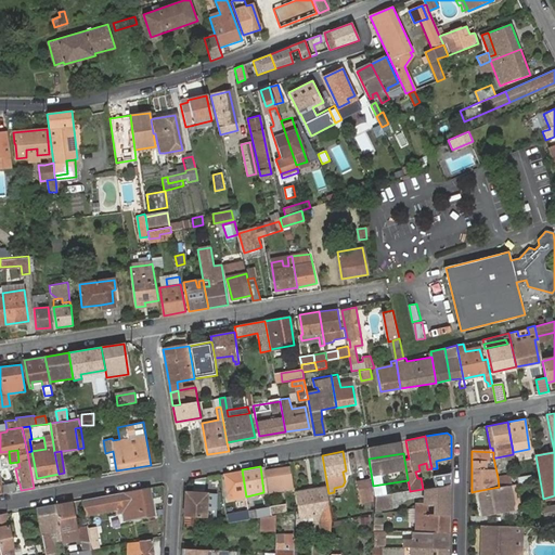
[(293,487),(288,466),(267,470),(270,491),(293,487)]
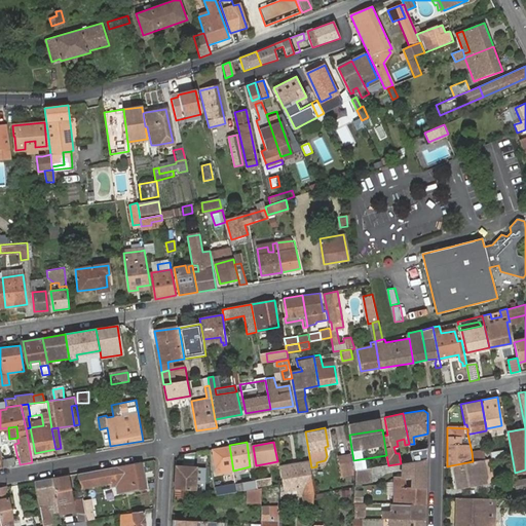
[(217,474),(219,473),(218,467),(232,464),(229,445),(213,448),(217,474)]
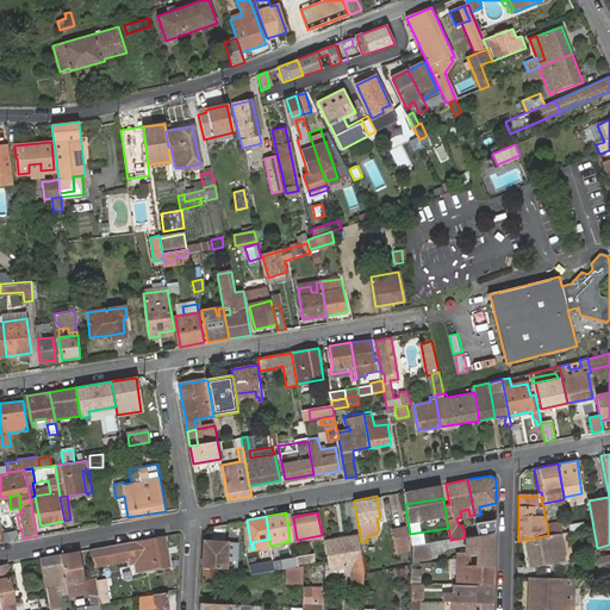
[(571,531),(582,529),(579,520),(568,522),(571,531)]
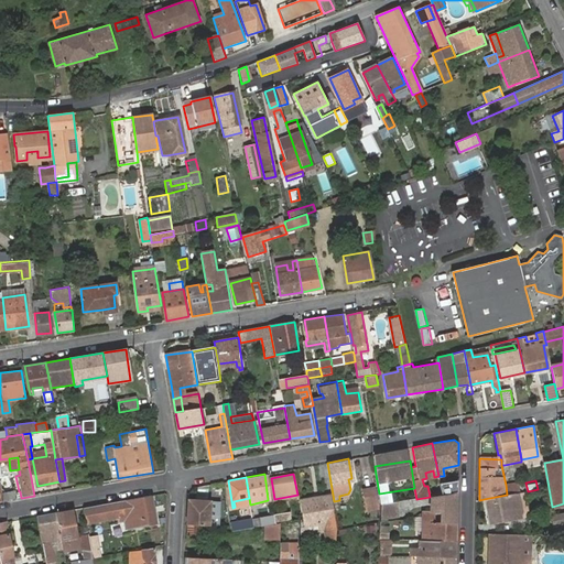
[(440,485),(442,495),(457,492),(455,483),(440,485)]
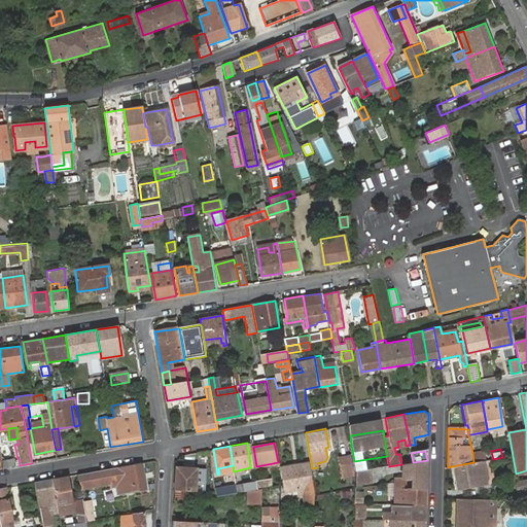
[(482,461),(486,460),(484,451),(472,453),(473,462),(482,461)]
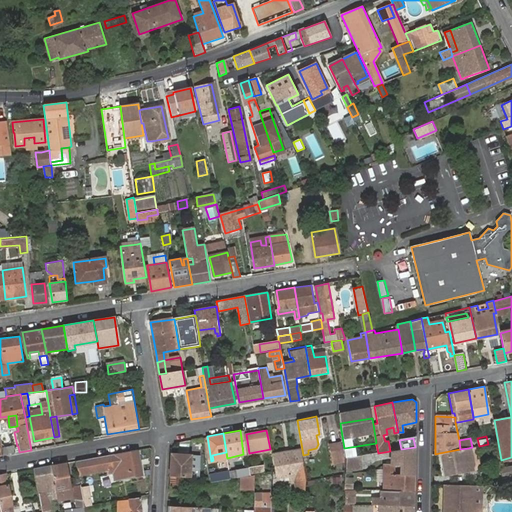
[(344,459),(341,443),(330,445),(333,461),(335,469),(345,467),(344,459)]
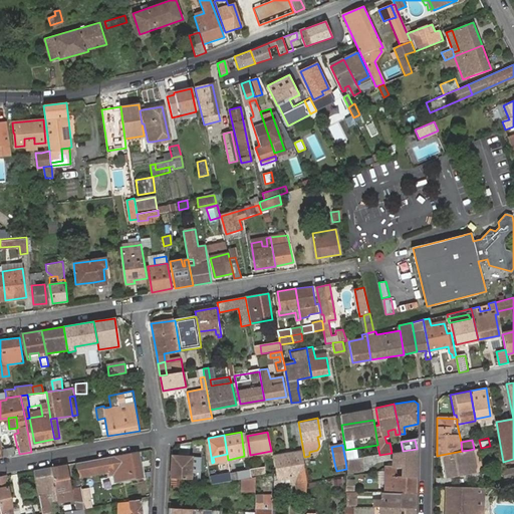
[(403,451),(392,453),(392,466),(397,466),(404,466),(404,476),(417,476),(417,449),(403,451)]
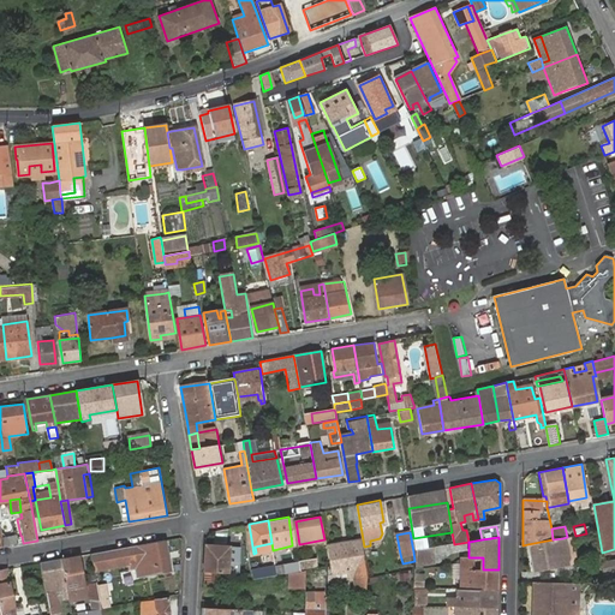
[(327,544),(329,567),(329,583),(353,578),(354,589),(365,590),(366,572),(360,538),(327,544)]
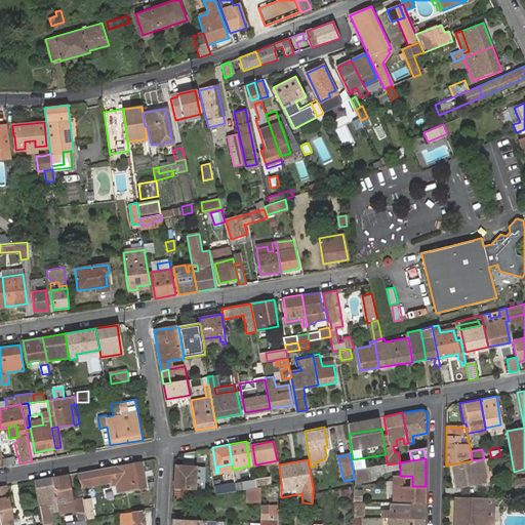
[(485,482),(480,459),(472,460),(450,465),(455,487),(485,482)]
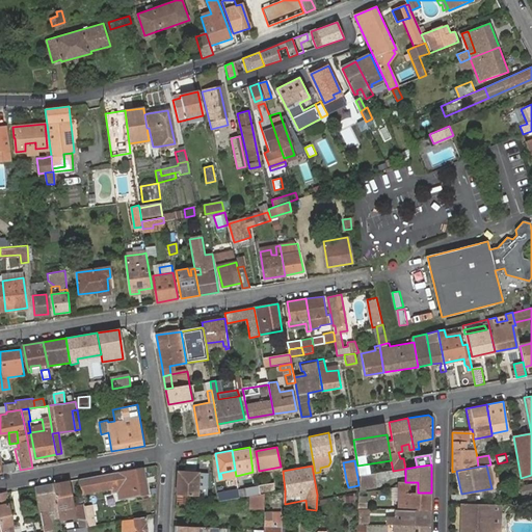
[(144,467),(79,479),(82,494),(112,487),(113,493),(117,491),(118,500),(149,494),(144,467)]
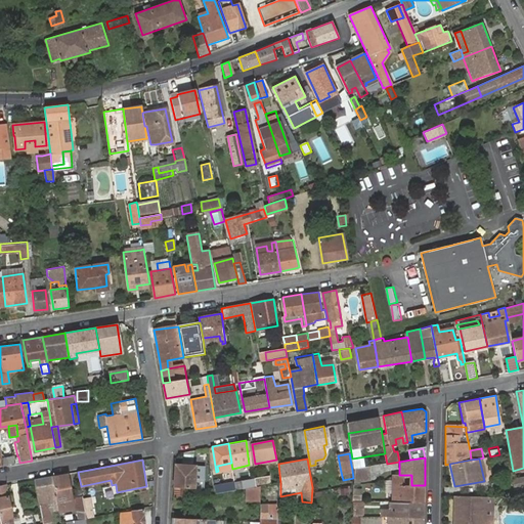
[(218,471),(232,469),(231,463),(217,466),(218,471)]
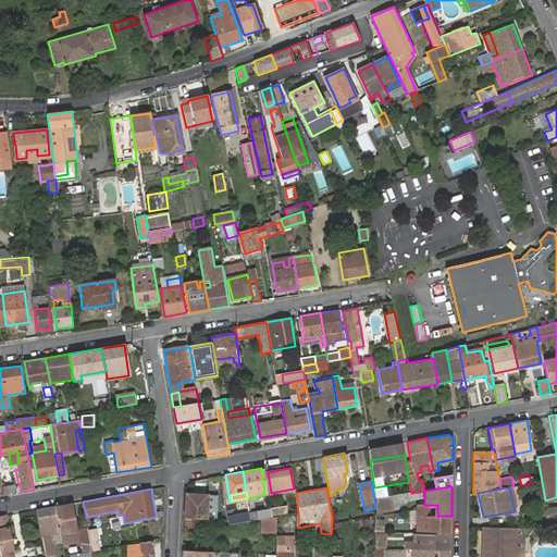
[(217,494),(187,493),(185,518),(196,518),(217,519),(217,494)]
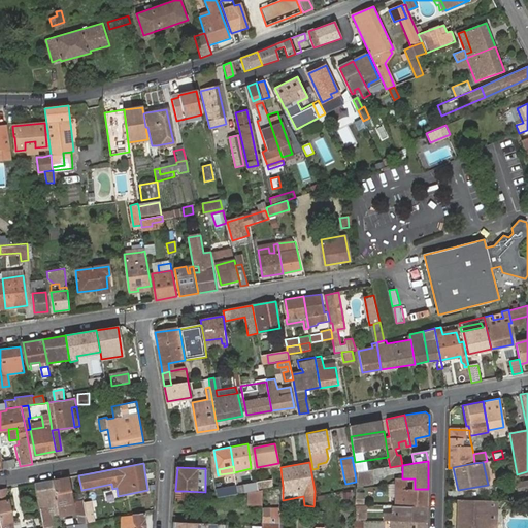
[(357,487),(373,484),(371,470),(357,472),(357,487)]
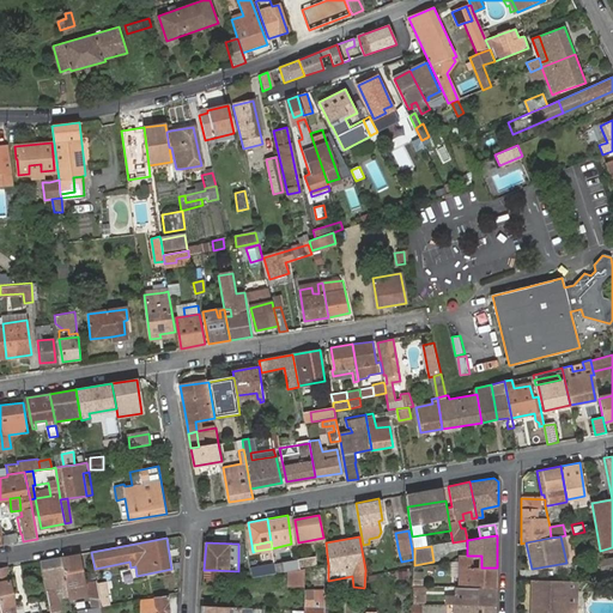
[(79,554),(61,557),(67,588),(68,598),(86,594),(79,554)]
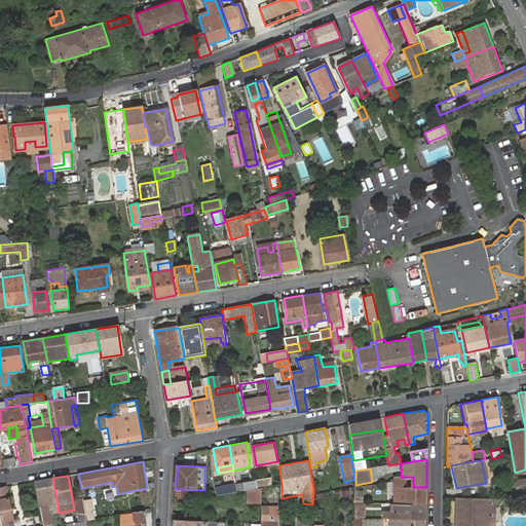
[(395,487),(395,502),(390,502),(390,504),(391,504),(425,504),(426,487),(413,487),(406,487),(406,477),(401,477),(396,477),(395,487)]
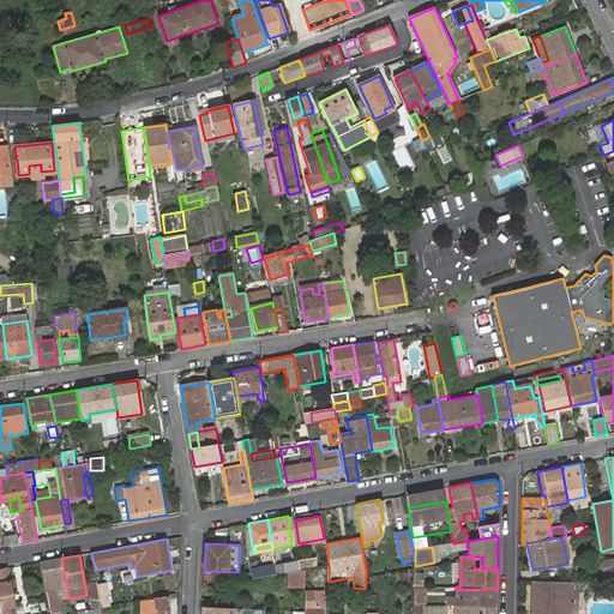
[(613,557),(601,560),(603,573),(613,571),(613,557)]
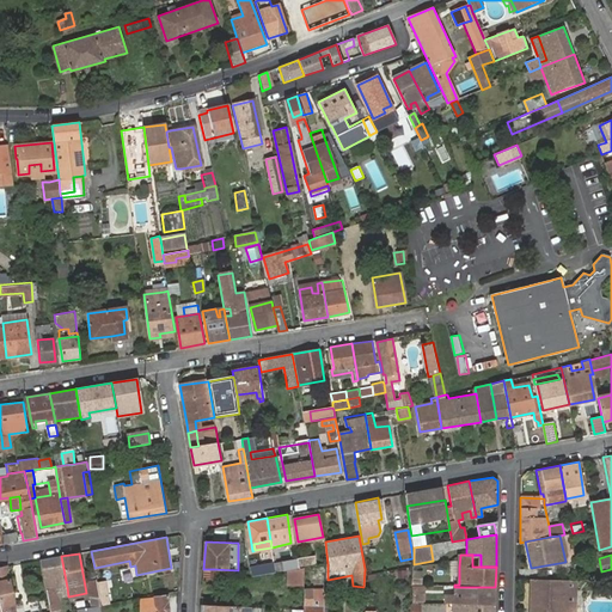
[(61,556),(41,561),(50,611),(59,610),(54,588),(67,587),(61,556)]
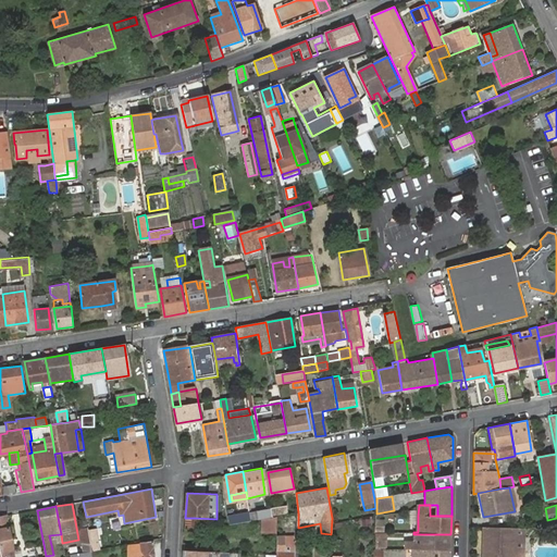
[(272,518),(277,517),(287,515),(286,506),(271,509),(272,518)]
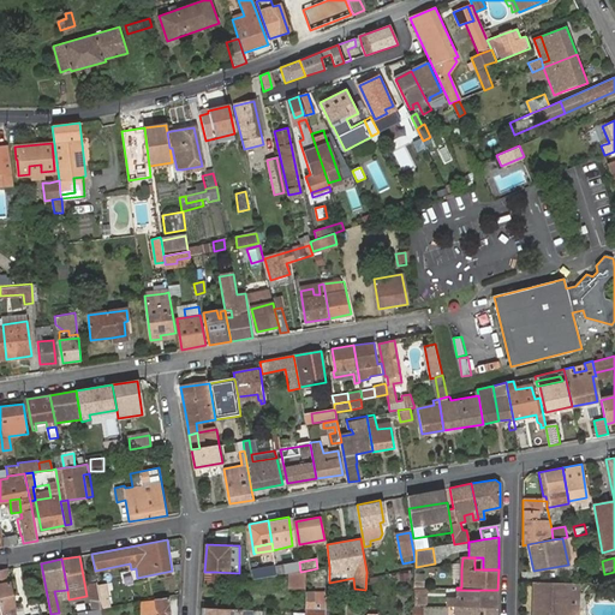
[(291,573),(300,572),(299,562),(275,566),(276,575),(291,573)]
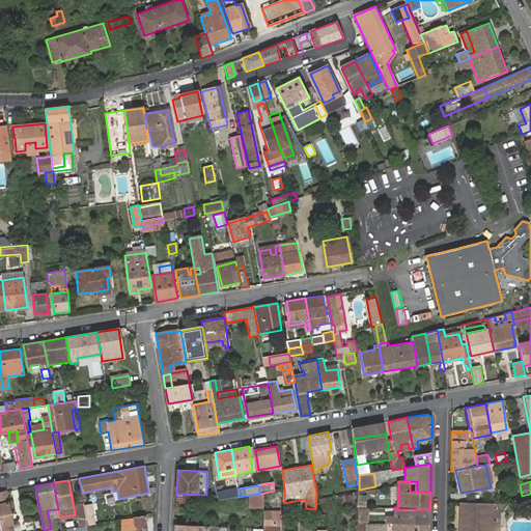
[(218,500),(239,497),(238,488),(217,493),(218,500)]
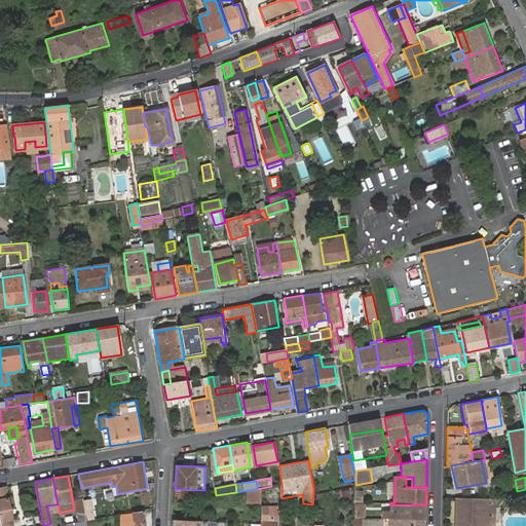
[(6,487),(0,487),(0,516),(1,525),(21,525),(21,522),(13,523),(6,487)]
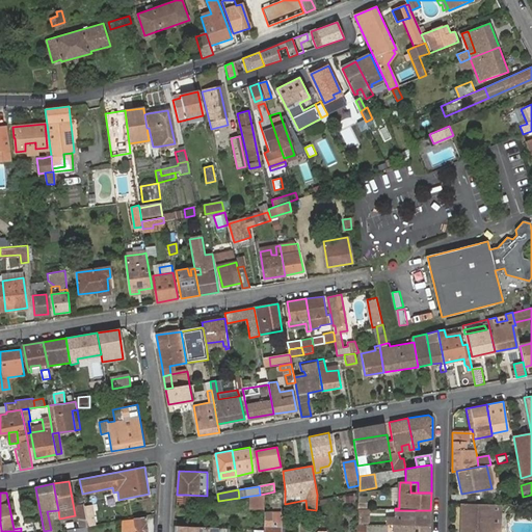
[(260,495),(251,496),(251,509),(264,509),(265,494),(260,495)]
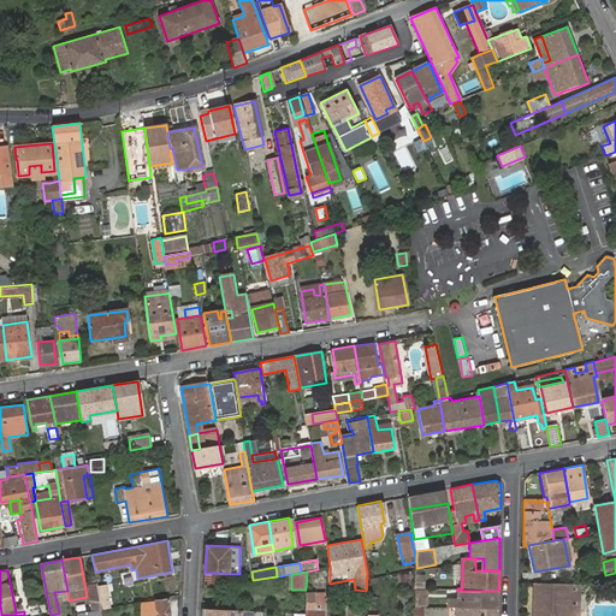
[(205,573),(205,585),(215,586),(217,573),(205,573)]
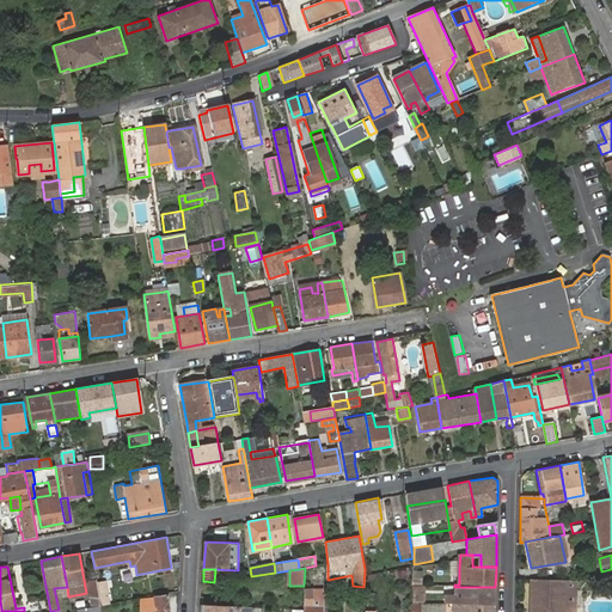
[(611,569),(601,571),(603,582),(611,580),(611,569)]
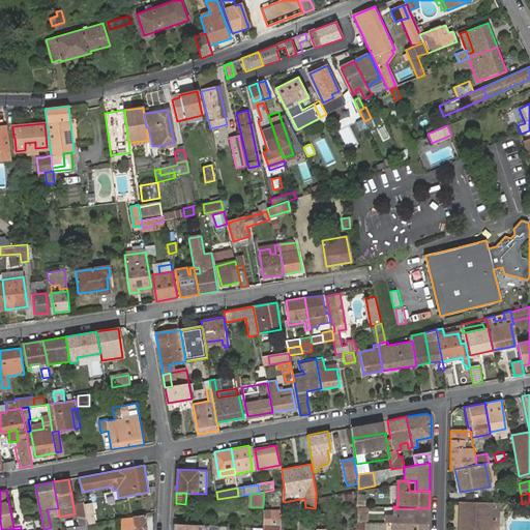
[(365,496),(357,496),(357,507),(365,507),(365,496)]
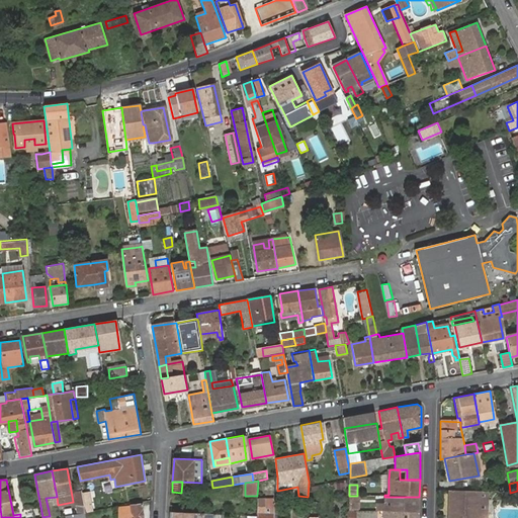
[(74,492),(77,514),(85,512),(81,490),(74,492)]
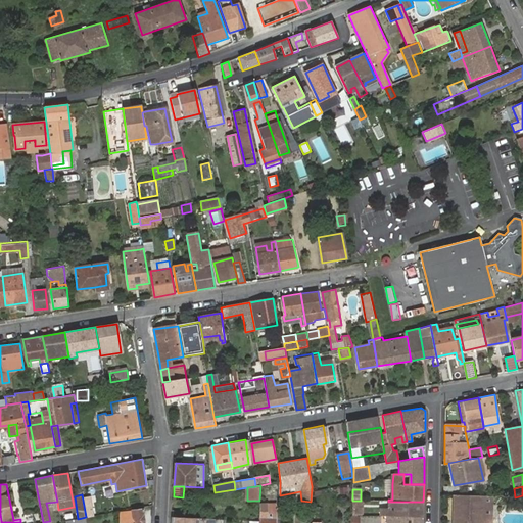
[(456,517),(454,520),(493,521),(493,495),(482,494),(454,494),(454,512),(456,514),(456,517)]
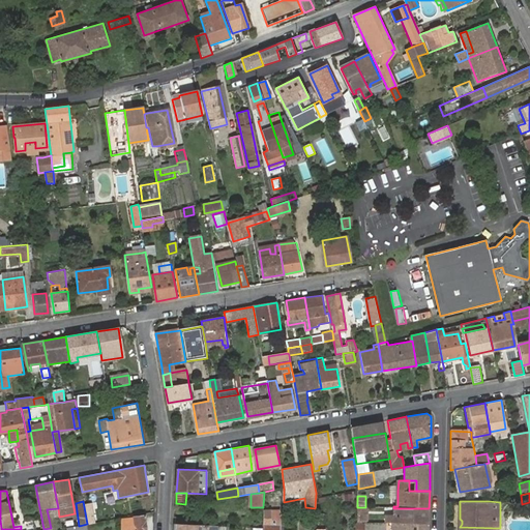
[(88,519),(88,524),(95,523),(92,502),(85,503),(88,519)]
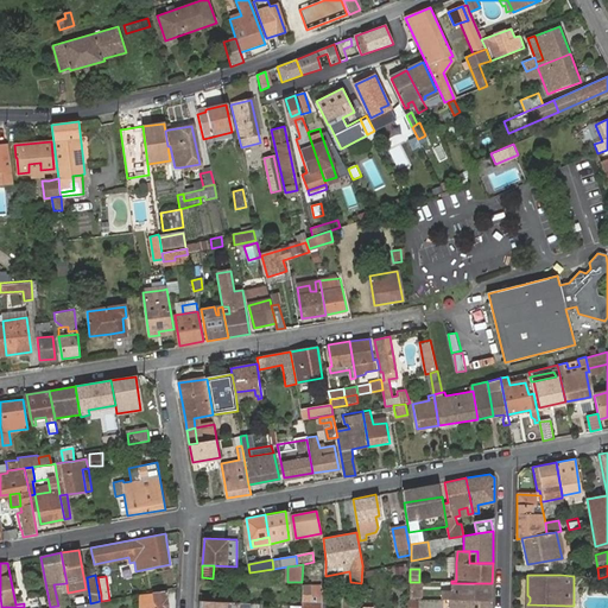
[(419,582),(410,582),(409,595),(422,596),(423,582),(419,582)]
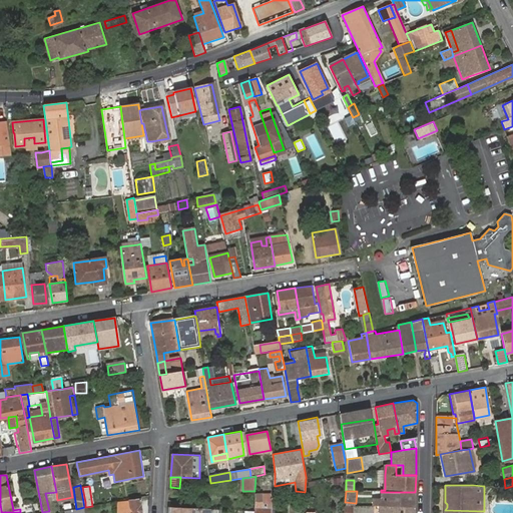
[(415,507),(415,492),(382,492),(382,499),(374,499),(374,506),(382,507),(415,507)]
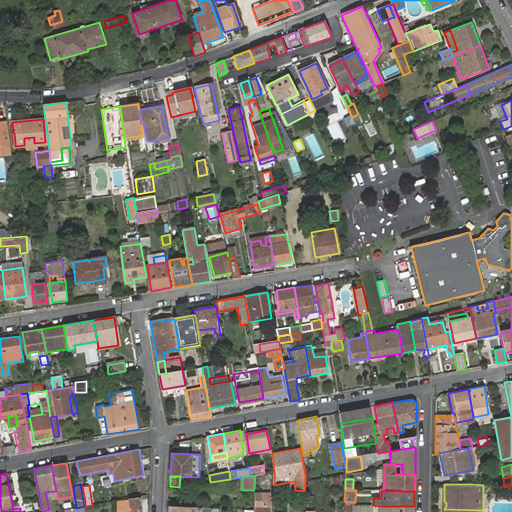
[(254,493),(254,509),(253,511),(269,511),(270,508),(261,507),(261,493),(254,493)]
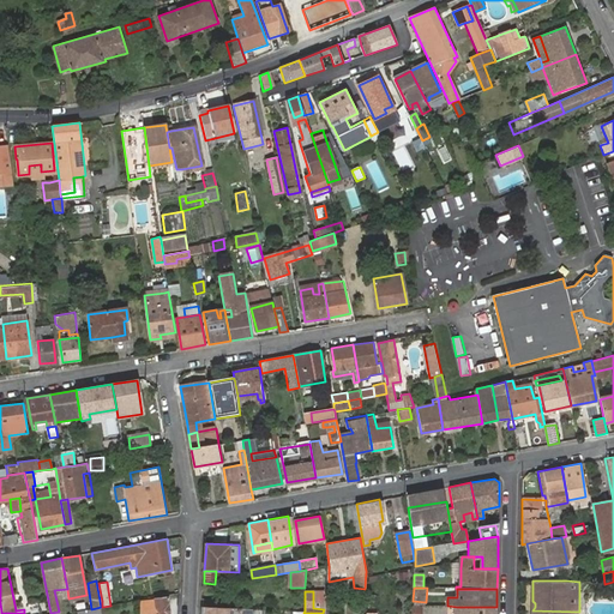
[(140,602),(140,613),(170,613),(168,597),(155,600),(155,603),(140,602)]
